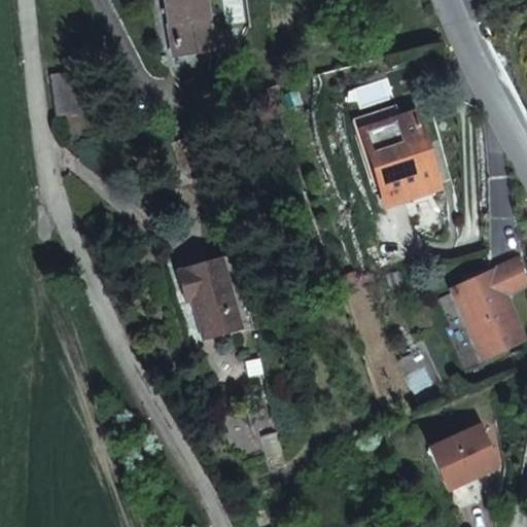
[(211,38),(205,0),(164,0),(171,45),(211,38)]
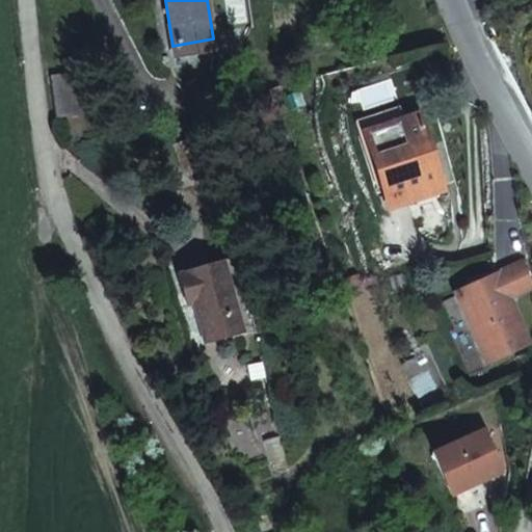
[(175,56),(215,49),(213,38),(173,46),(175,56)]
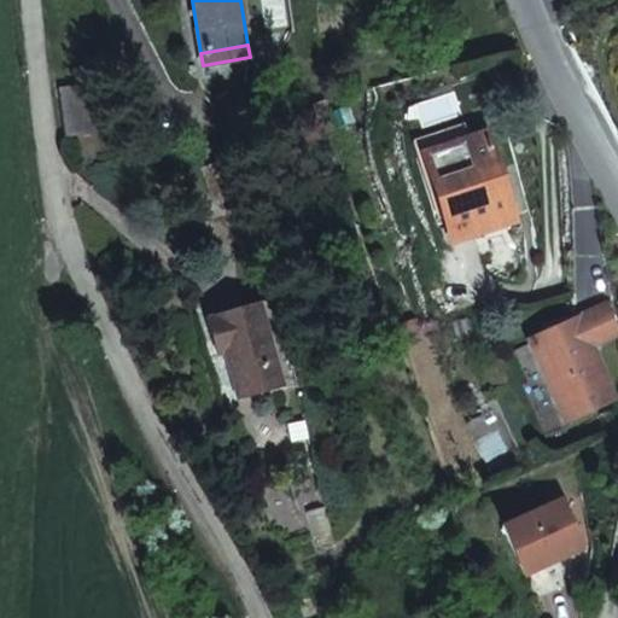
[(60,87),(66,135),(98,132),(91,83),(60,87)]
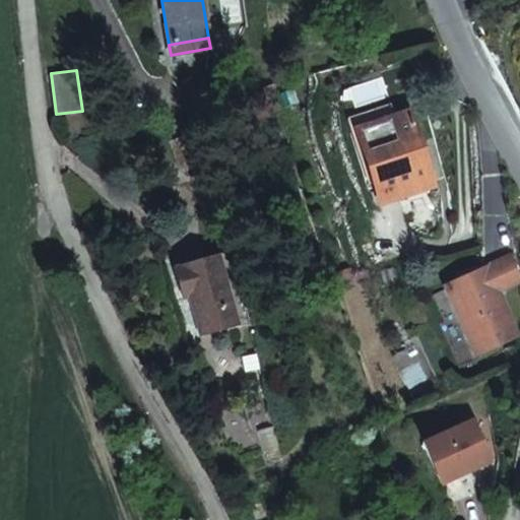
[(389,104),(351,117),(355,130),(394,117),(389,104)]
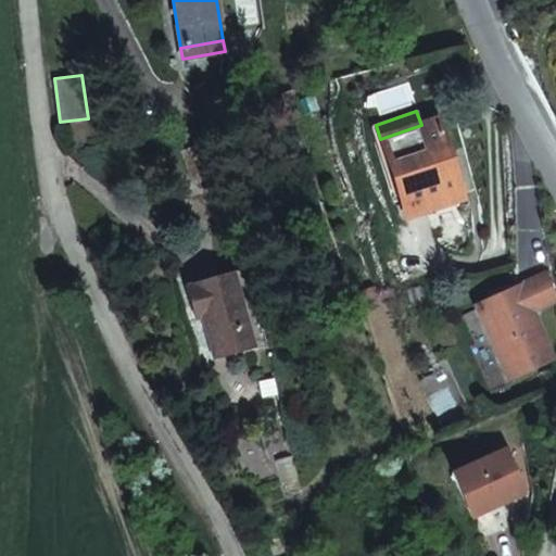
[(380,139),(405,215),(462,196),(437,121),(421,125),(380,139)]
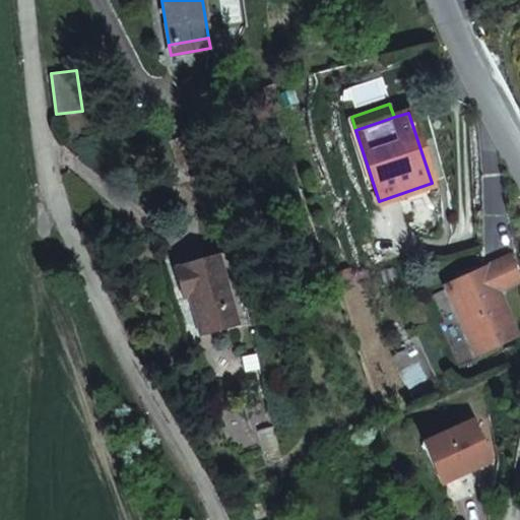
[(182,298),(188,297),(199,333),(239,322),(219,254),(173,268),(182,298)]
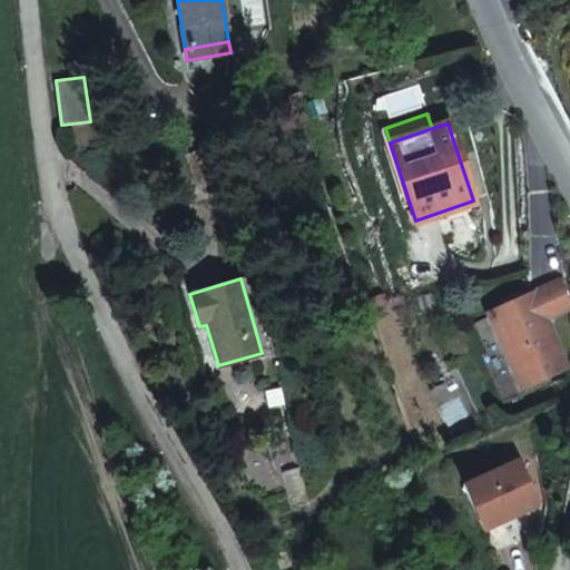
[(488,314),(521,390),(569,369),(549,320),(569,311),(569,297),(562,281),(488,314)]
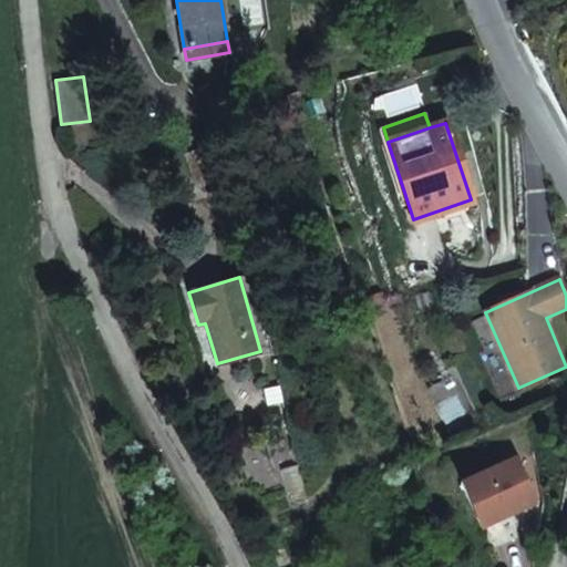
[(518,460),(464,483),(484,528),(538,504),(518,460)]
